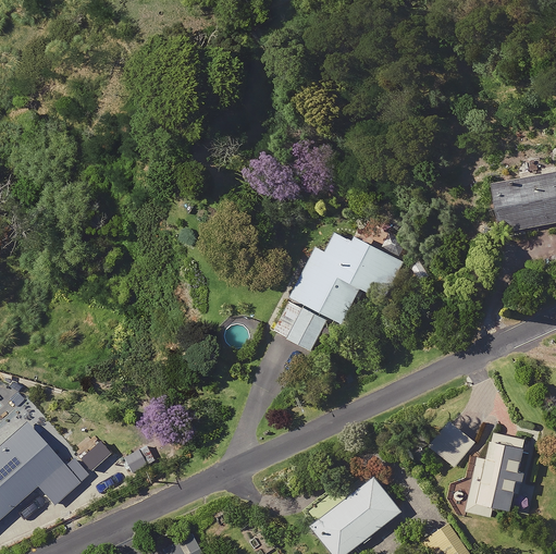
[(555,168),(511,176),(513,182),(489,186),(497,233),(555,222),(555,168)]
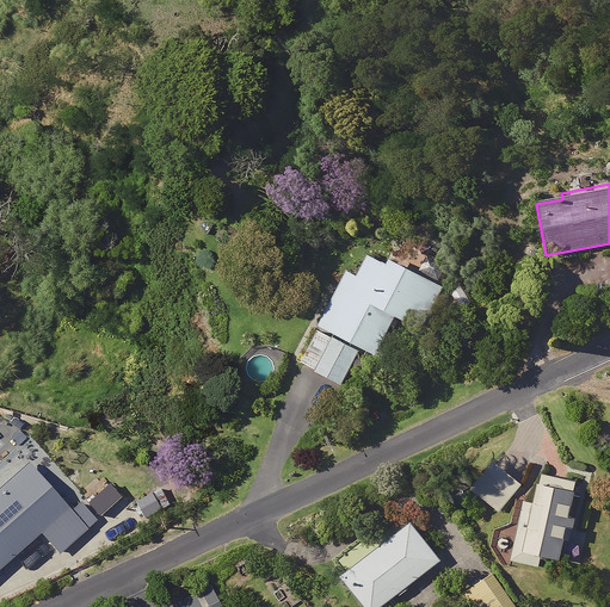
[(443,287),(359,243),(346,268),(296,364),(340,386),(359,350),(373,357),(394,317),(420,332),(443,287)]
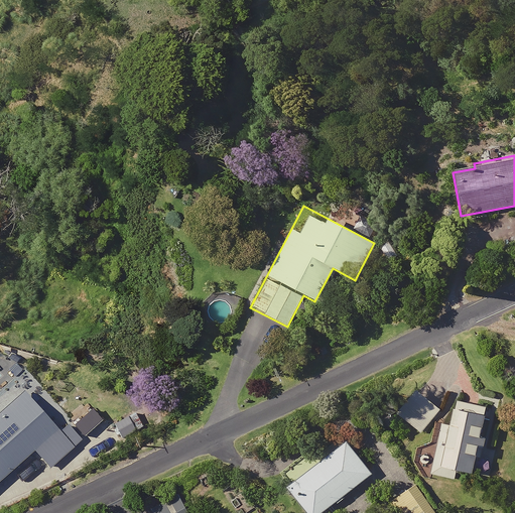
[(81,436),(89,429),(78,417),(71,424),(32,382),(0,411),(0,480),(32,452),(49,471),(84,439),(81,436)]
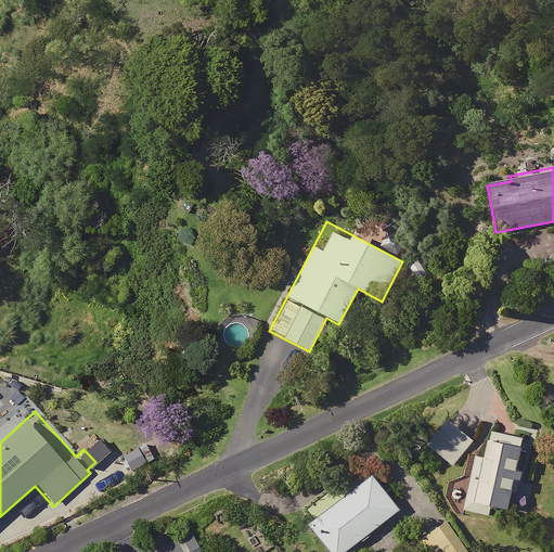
[(474,445),(446,419),(424,440),(451,467),(474,445)]
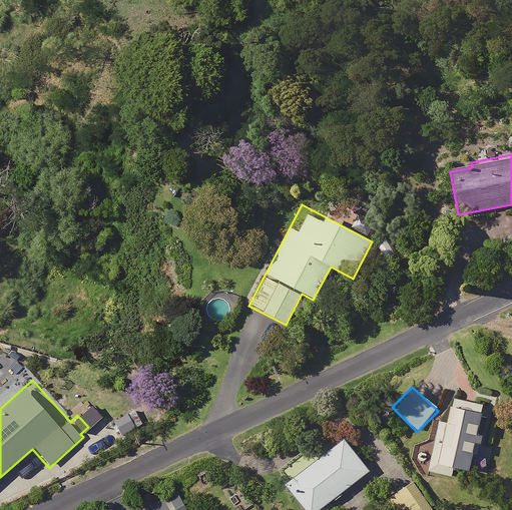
[(150,422),(137,398),(125,405),(138,429),(150,422)]
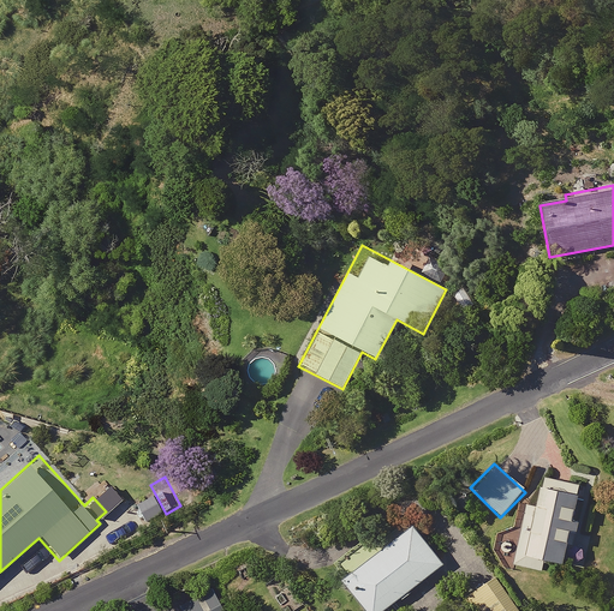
[(582,493),(544,480),(534,513),(525,510),(507,563),(542,575),(546,561),(566,568),(579,527),(571,523),(582,493)]
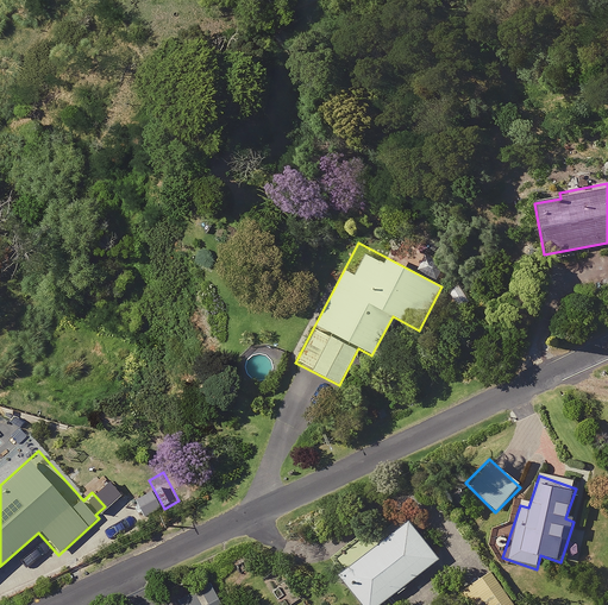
[(374,604),(393,591),(396,596),(406,588),(402,584),(437,558),(405,516),(336,569),(363,604),(374,604)]
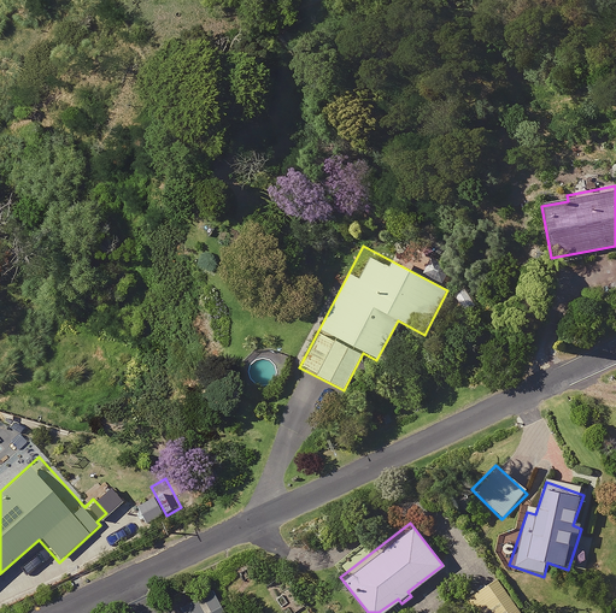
[(220,612),(209,590),(177,608),(180,612),(220,612)]
